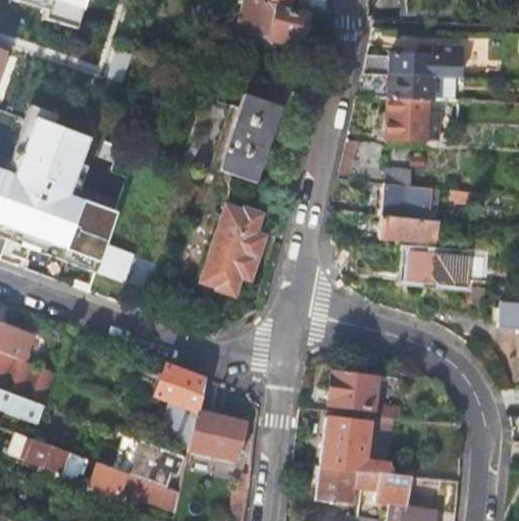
[(78,25),(86,0),(24,0),(49,8),(46,16),(78,25)]
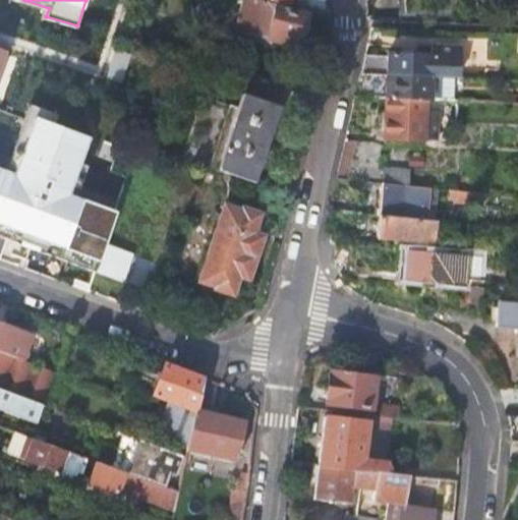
[(304,37),(309,15),(277,7),(277,3),(264,0),(246,0),(239,32),(297,45),(300,36),(304,37)]
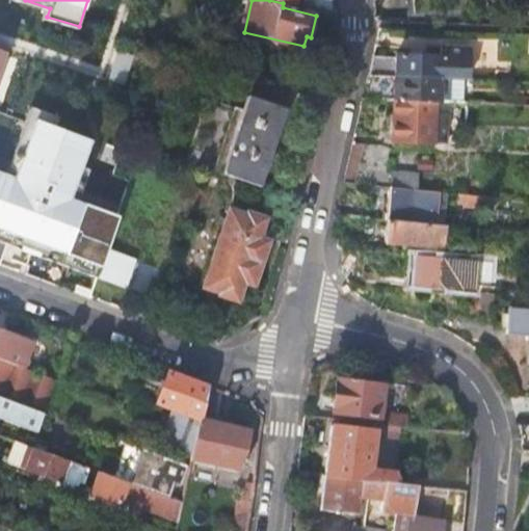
[(278,0),(337,16),(336,0),(278,0)]
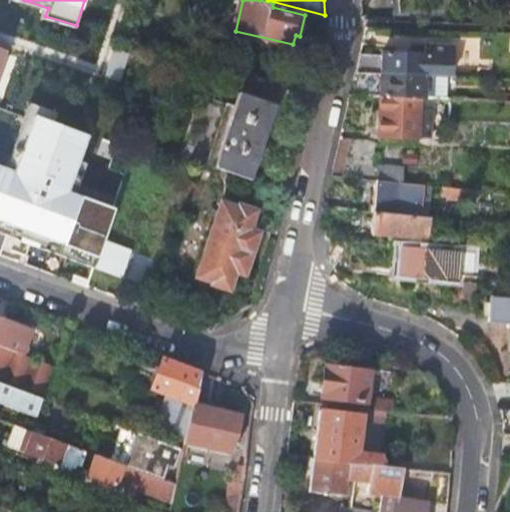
[(0,71),(8,48),(0,44),(0,71)]
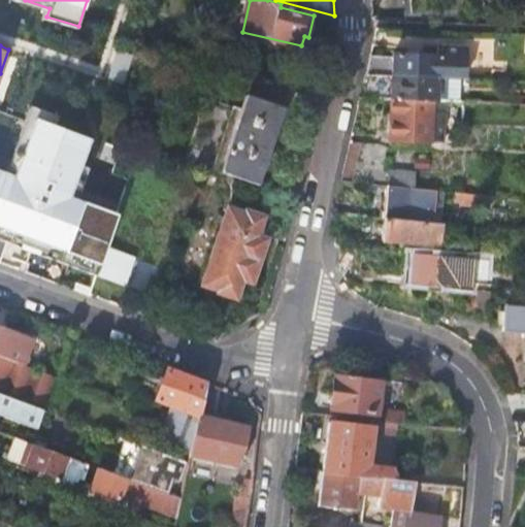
[(441,57),(378,57),(374,75),(449,78),(469,79),(470,46),(441,45),(441,57)]
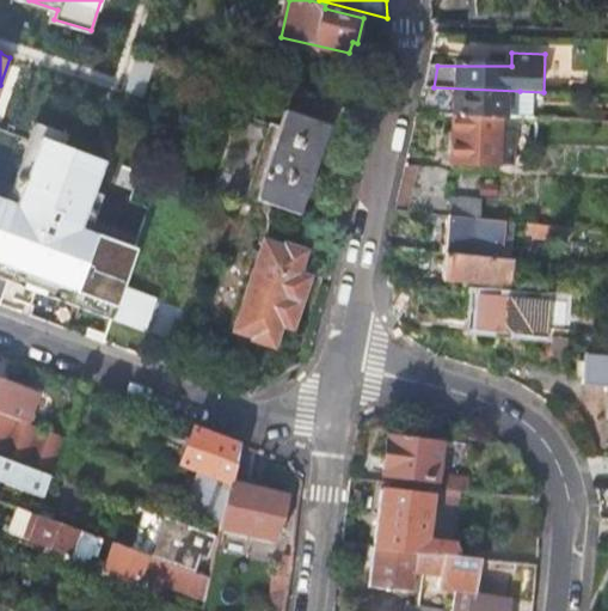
[(304,213),(342,98),(296,85),(283,124),(274,121),(251,193),(304,213)]
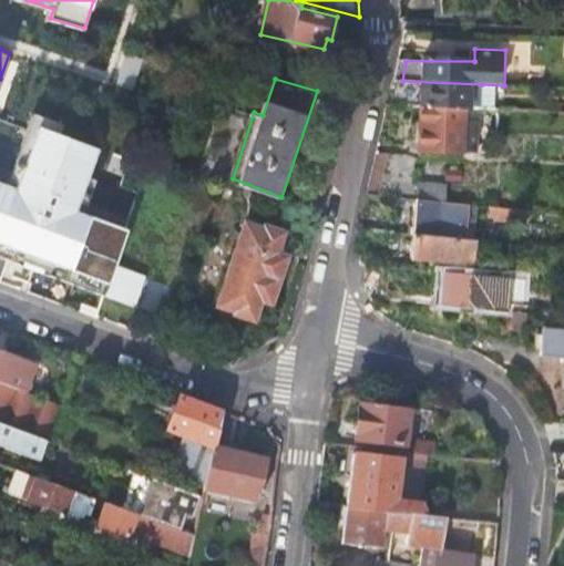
[(482,84),(402,81),(397,81),(391,104),(424,106),(470,107),(473,91),(482,91),(482,84)]
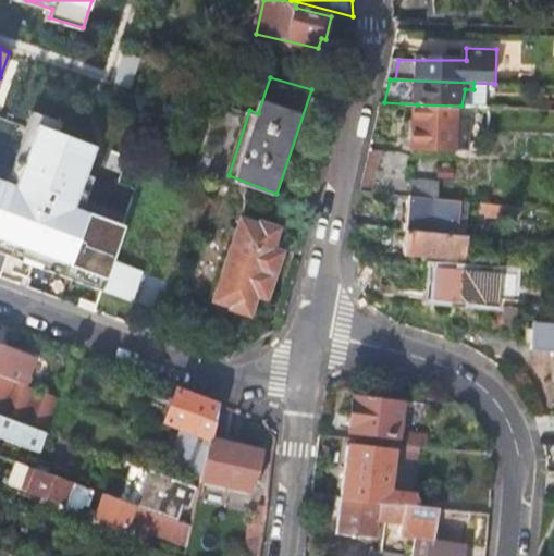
[(462,106),(417,104),(415,147),(458,149),(462,106)]
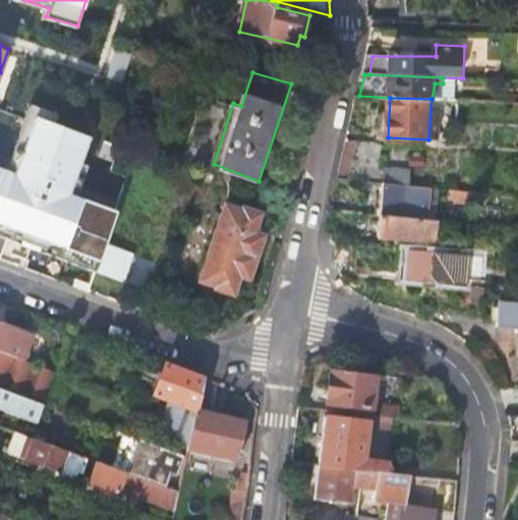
[(0,232),(124,278),(134,250),(108,241),(119,208),(73,190),(93,132),(37,113),(16,169),(0,163),(0,232)]
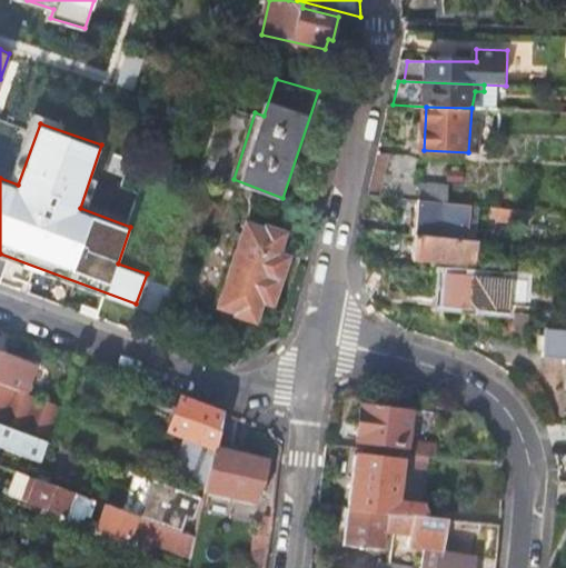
[(423,159),(381,153),(371,197),(419,200),(423,159)]
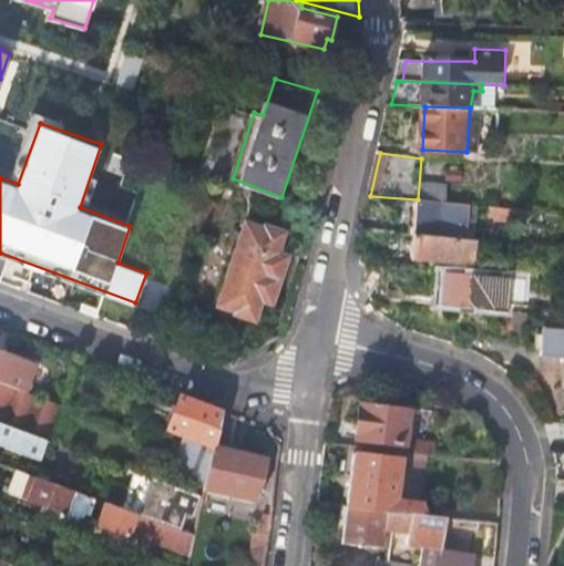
[(421,184),(420,201),(448,203),(449,186),(421,184)]
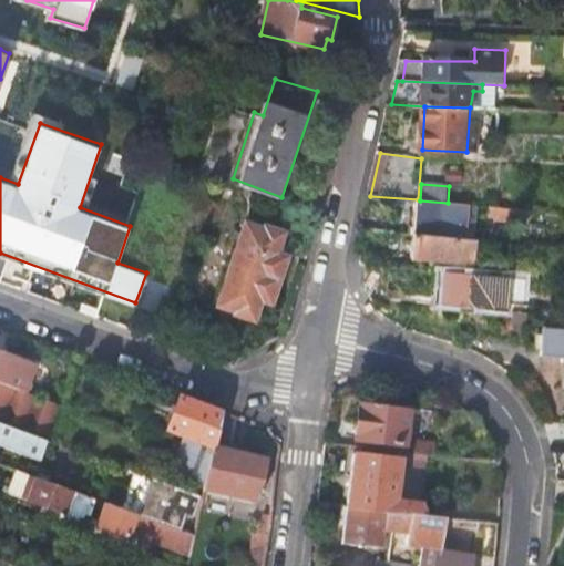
[(420,201),(418,199),(413,234),(469,239),(472,205),(448,203),(420,201)]
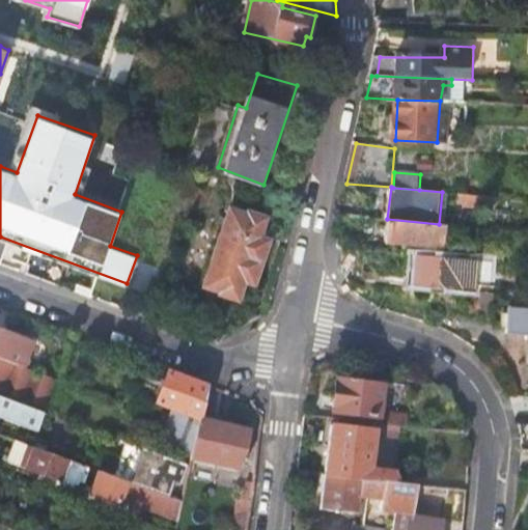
[(498,210),(499,197),(461,194),(460,202),(466,206),(498,210)]
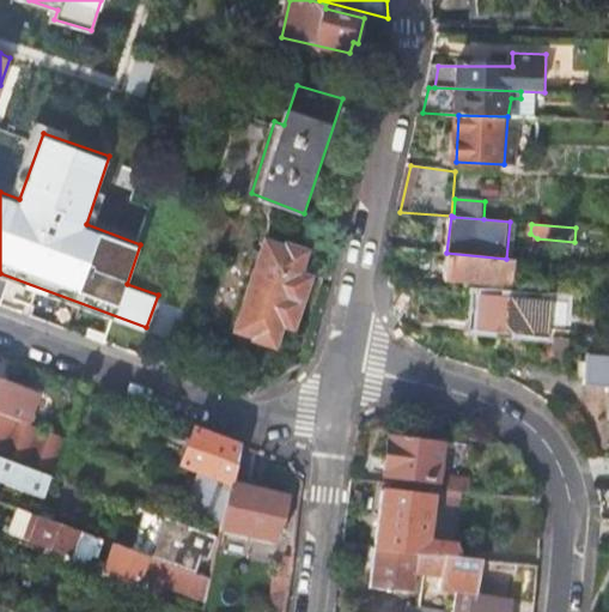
[(254,286),(302,302),(310,279),(298,274),(306,253),(268,243),(254,286)]
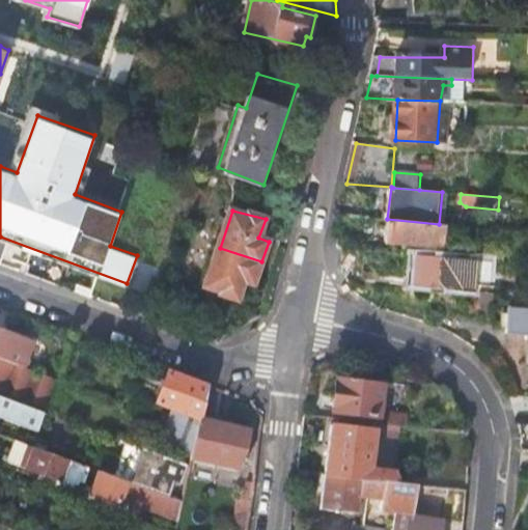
[(439,224),(387,219),(360,217),(357,239),(376,241),(446,246),(448,224),(439,224)]
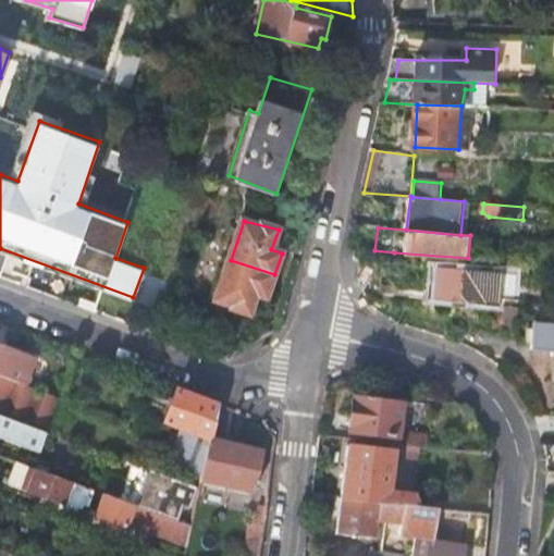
[(268,296),(274,274),(231,260),(218,299),(250,312),(257,293),(268,296)]
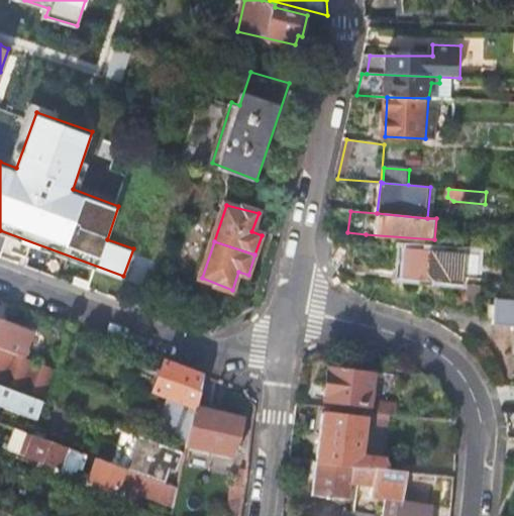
[(408,248),(405,279),(427,281),(428,262),(448,264),(448,272),(448,273),(478,276),(480,254),(408,248)]
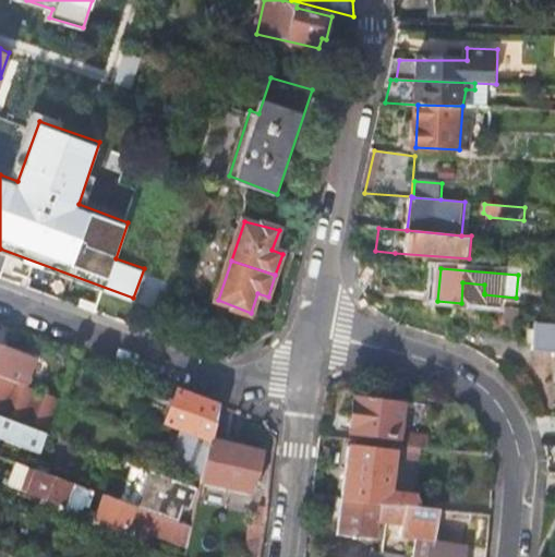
[(462,282),(461,303),(468,303),(469,292),(484,293),(484,285),(462,282)]
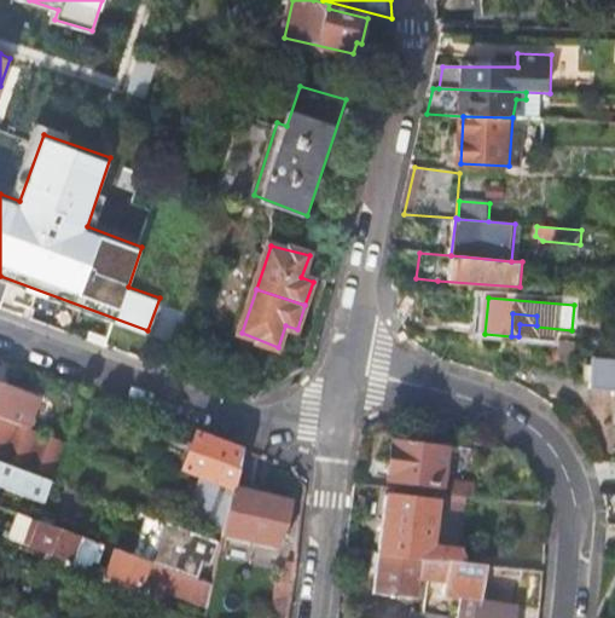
[(614,362),(593,359),(591,390),(614,392),(614,362)]
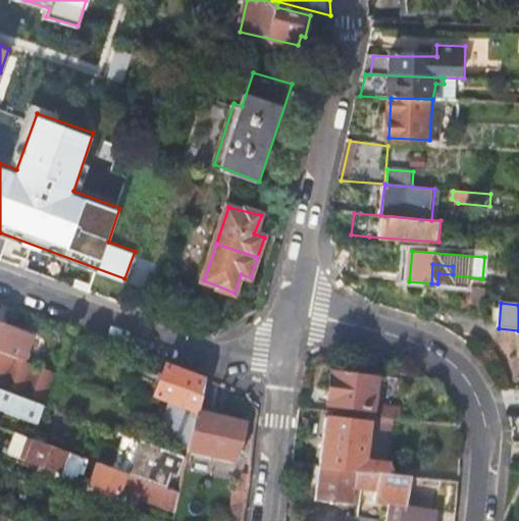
[(0,323),(0,351),(29,362),(32,354),(29,352),(34,335),(0,323)]
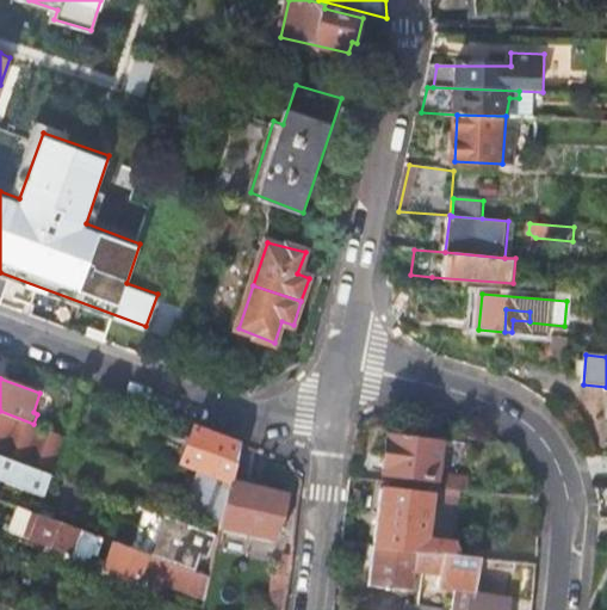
[(59,475),(69,437),(33,424),(0,411),(0,454),(38,468),(59,475)]
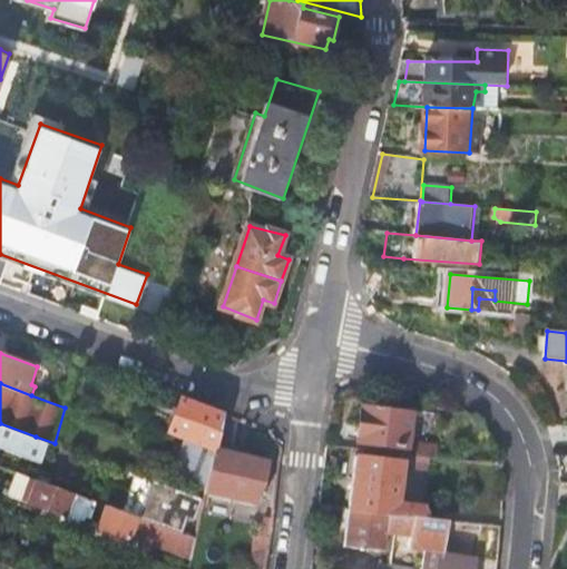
[(218,448),(227,412),(185,396),(170,433),(193,442),(183,469),(211,480),(217,451),(218,451),(218,448)]
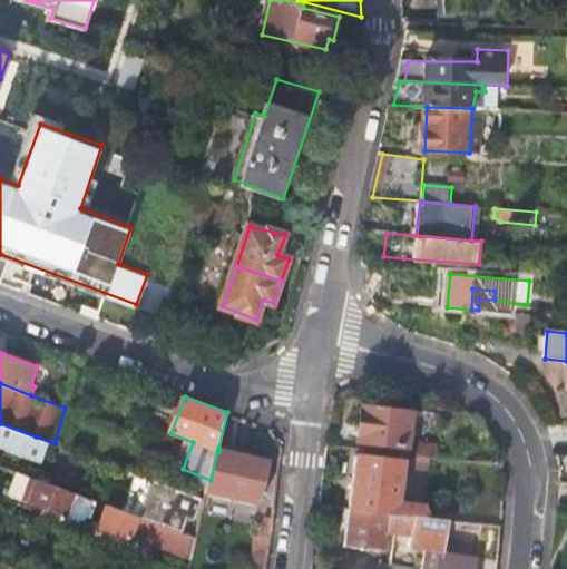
[(408,449),(412,411),(364,404),(359,443),(408,449)]
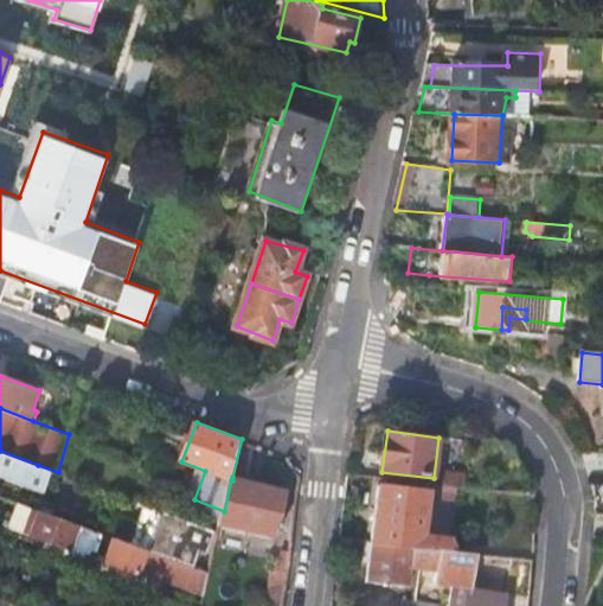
[(38,465),(0,451),(0,474),(30,486),(38,465)]
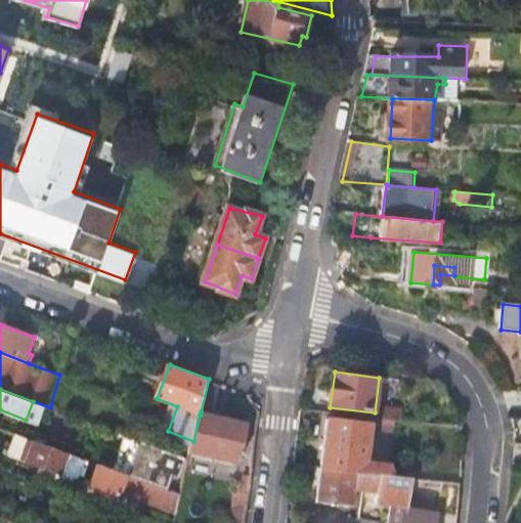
[(384,421),(402,423),(403,410),(385,407),(384,421)]
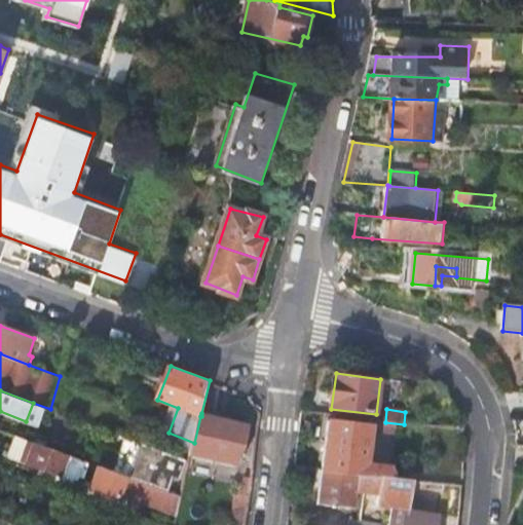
[(252,424),(201,413),(201,416),(200,416),(194,443),(192,454),(244,465),(252,424)]
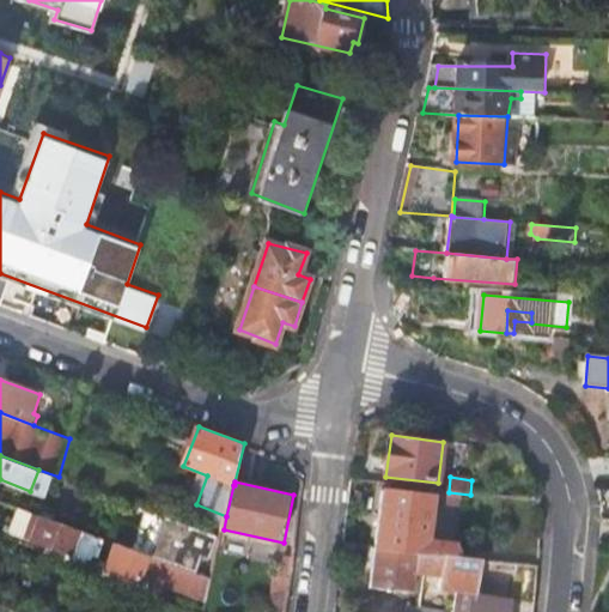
[(444,555),(458,557),(460,546),(430,543),(434,500),(383,494),(377,549),(443,557),(444,555)]
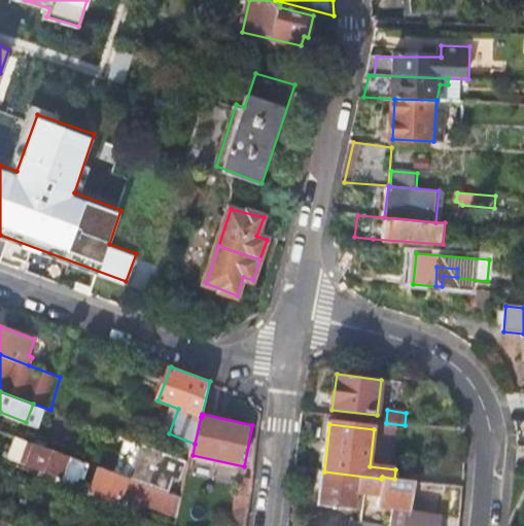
[(89,468),(92,462),(25,439),(18,459),(67,477),(79,482),(84,467),(89,468)]
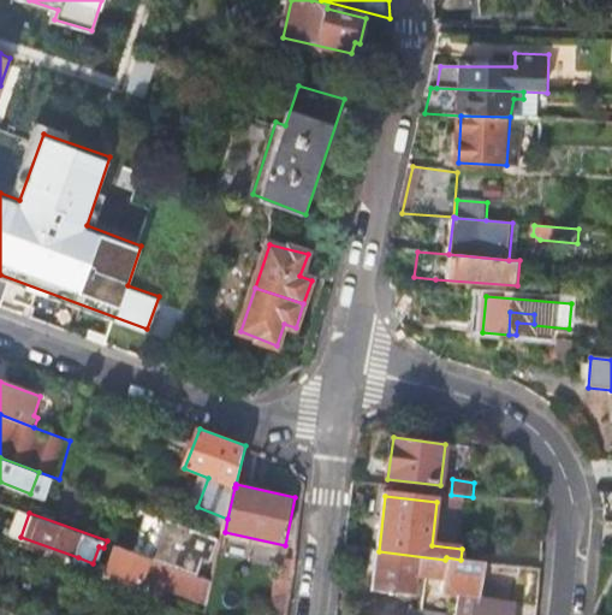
[(136,551),(198,574),(205,557),(213,560),(221,538),(167,519),(159,542),(148,538),(146,545),(140,543),(136,551)]
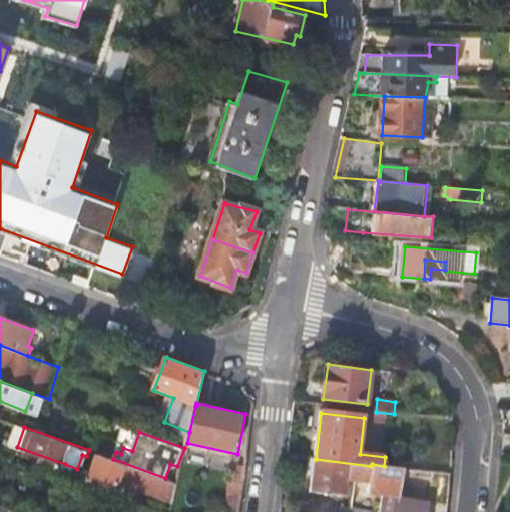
[(178,483),(165,478),(113,459),(104,456),(96,478),(118,485),(121,478),(175,498),(178,483)]
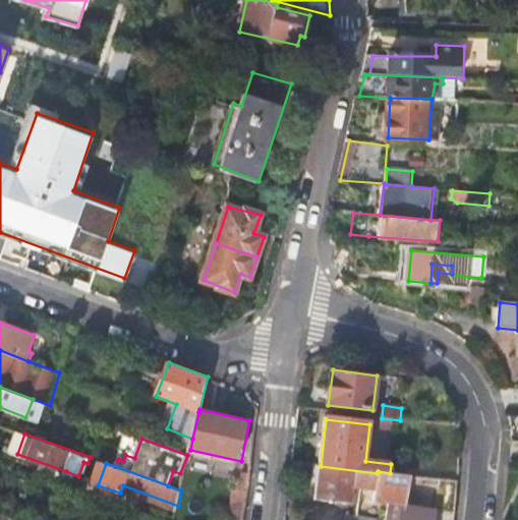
[(436,519),(437,517),(406,514),(411,475),(390,473),(378,471),(377,473),(321,466),(317,500),(351,504),(353,488),(370,490),(375,501),(389,503),(387,519),(347,515),(346,519),(436,519)]
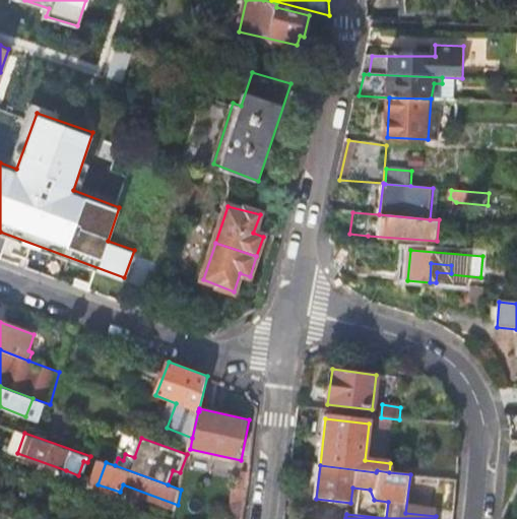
[(77,479),(78,475),(66,470),(64,475),(77,479)]
